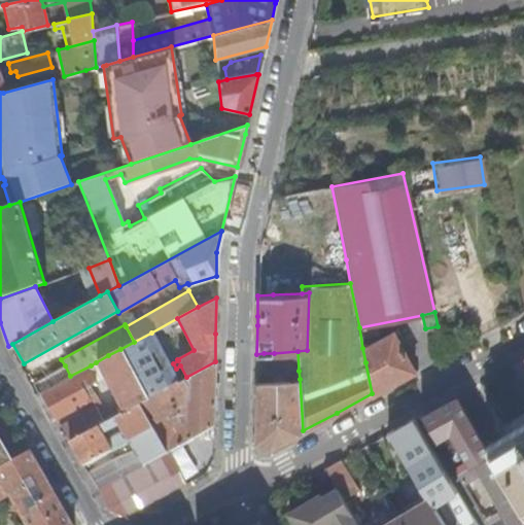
[(372,393),(415,370),(393,330),(362,348),(365,362),(372,393)]
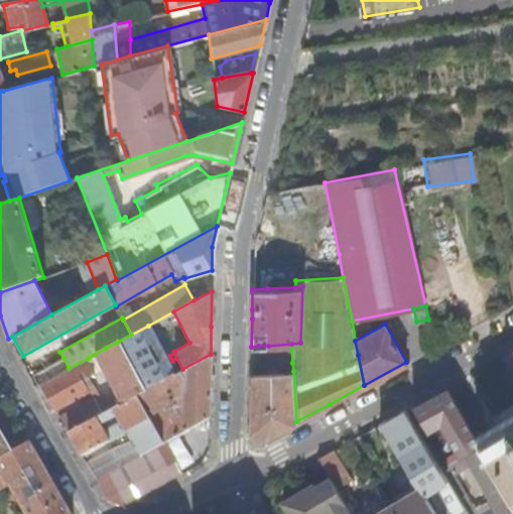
[(458,335),(452,325),(435,334),(440,344),(458,335)]
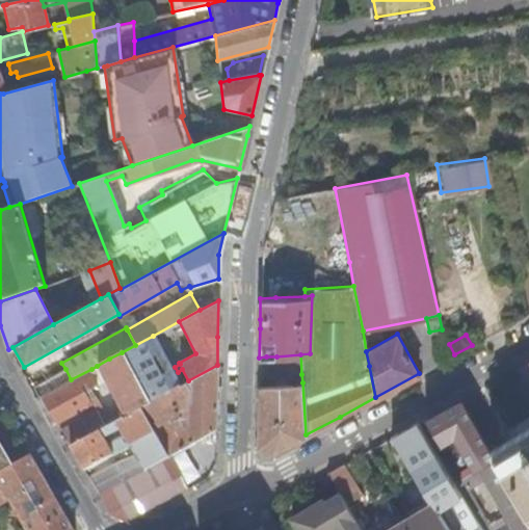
[(122,352),(149,402),(179,386),(153,336),(135,345),(122,352)]
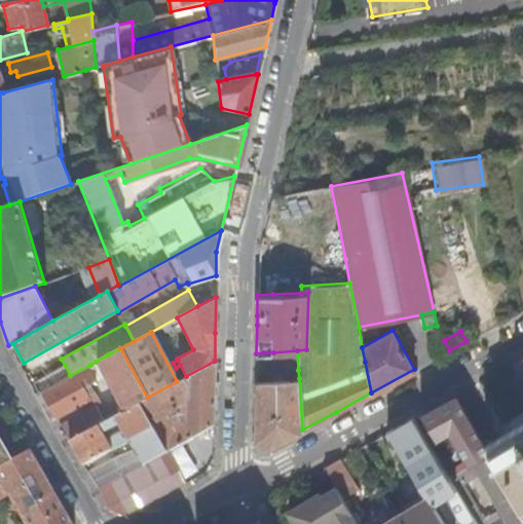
[(117,421),(127,440),(152,426),(138,403),(147,398),(120,348),(108,354),(96,362),(122,411),(114,415),(117,421)]
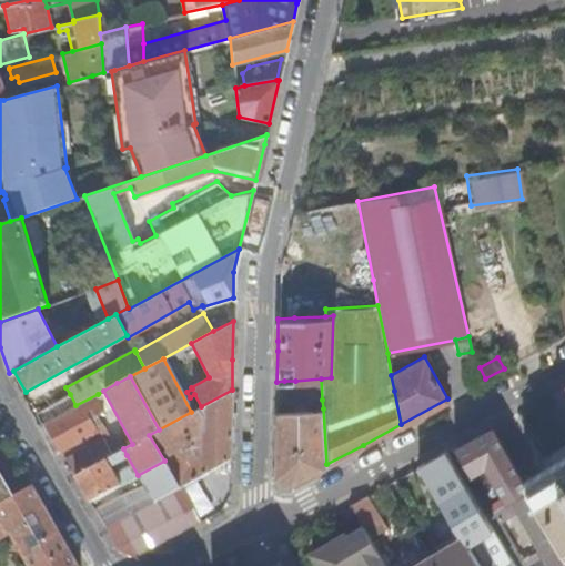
[(305,401),(322,400),(321,378),(295,381),(298,402),(305,401)]
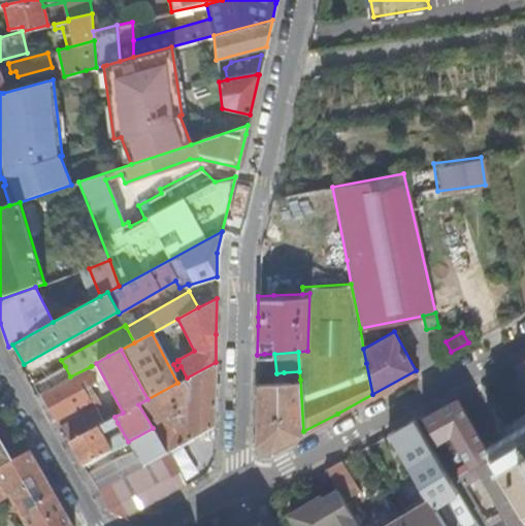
[(177,383),(148,399),(138,404),(153,428),(167,453),(214,427),(215,402),(215,391),(216,362),(187,377),(177,383)]
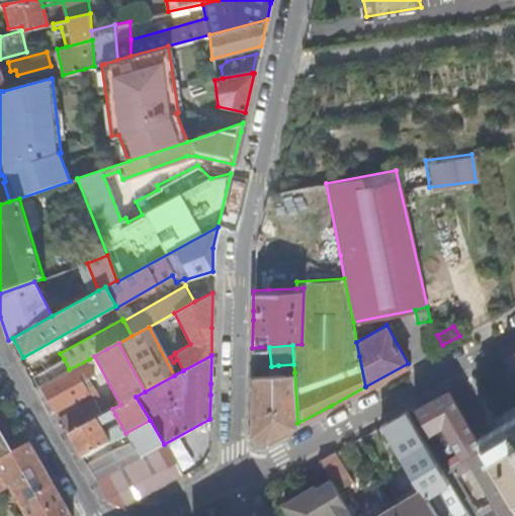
[(38,387),(40,385),(69,369),(64,359),(32,376),(38,387)]
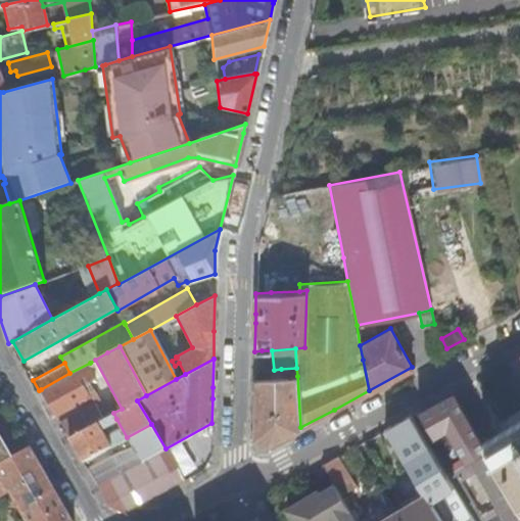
[(45,397),(55,416),(88,396),(77,379),(83,375),(87,381),(97,375),(90,363),(69,373),(41,389),(45,397)]
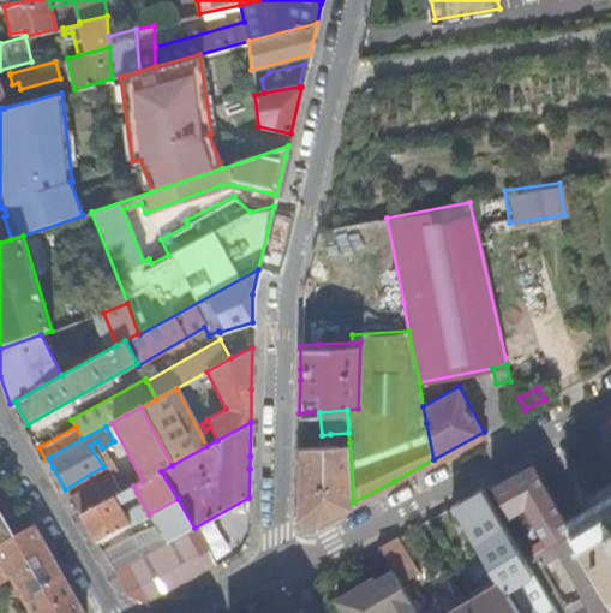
[(330,444),(349,442),(348,433),(330,434),(330,444)]
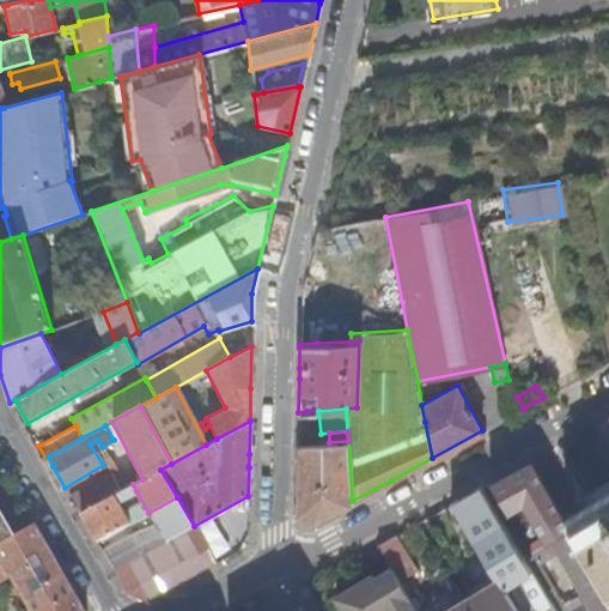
[(298,434),(298,443),(316,442),(316,433),(298,434)]
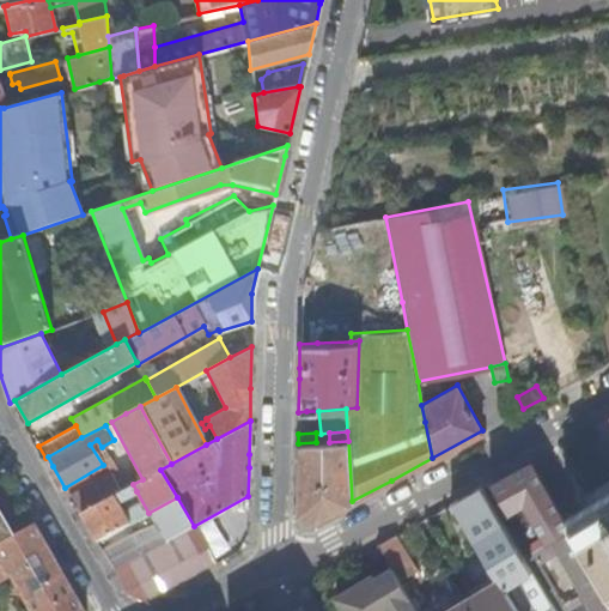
[(312,522),(352,501),(348,441),(329,442),(316,442),(298,443),(297,470),(297,514),(308,520),(312,522)]
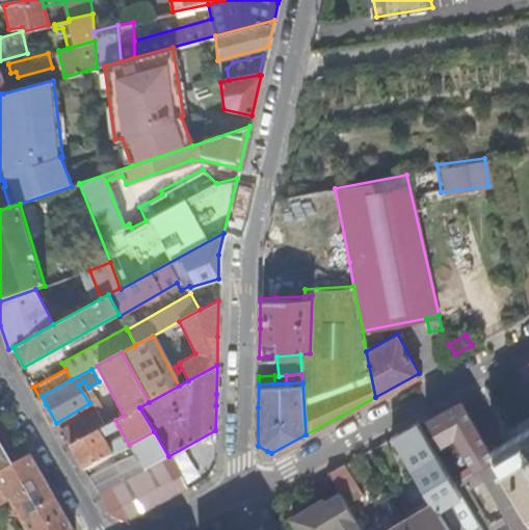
[(491,448),(461,397),(445,405),(433,412),(425,417),(441,443),(453,435),(474,469),(495,455),(494,453),(491,448)]
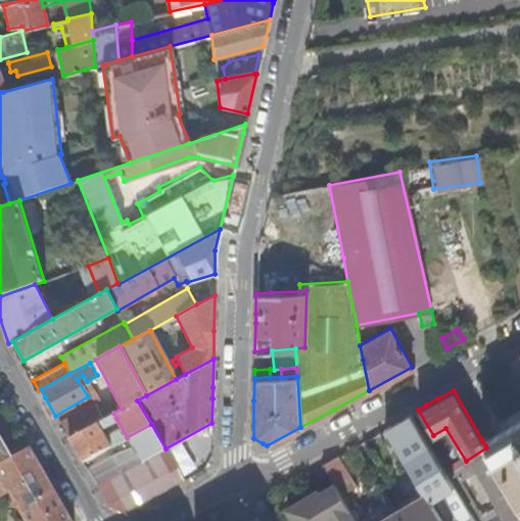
[(59,423),(82,462),(117,442),(112,432),(103,437),(99,428),(96,423),(106,417),(102,411),(98,414),(93,404),(59,423)]
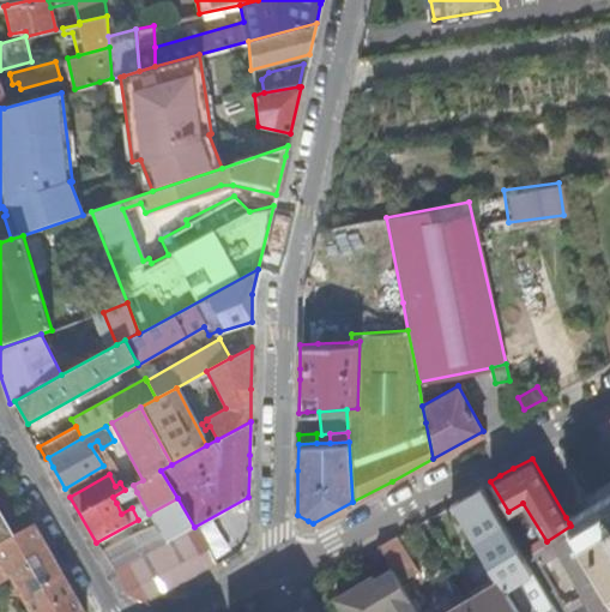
[(133,485),(125,490),(113,497),(116,503),(137,492),(133,485)]
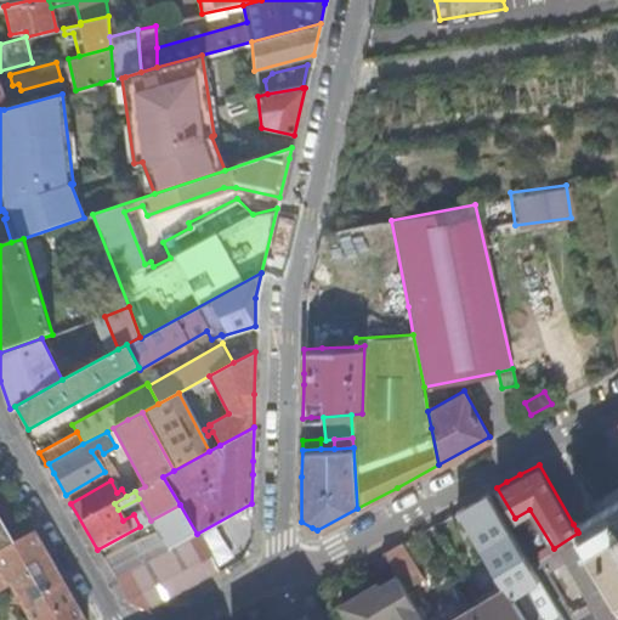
[(470,502),(458,508),(504,585),(525,619),(561,619),(486,494),(470,502)]
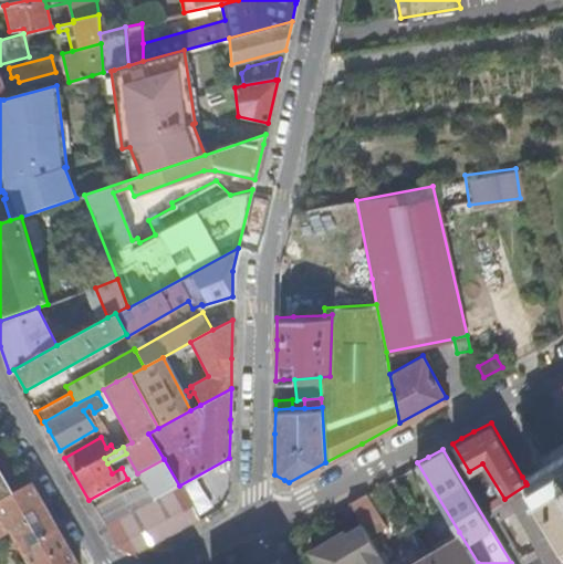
[(562,450),(522,477),(525,482),(543,471),(562,458),(562,450)]
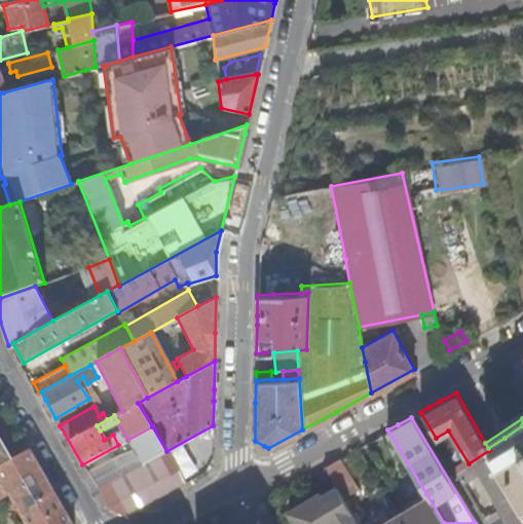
[(522,504),(522,503),(522,425),(505,438),(488,448),(489,450),(517,496),(522,504)]
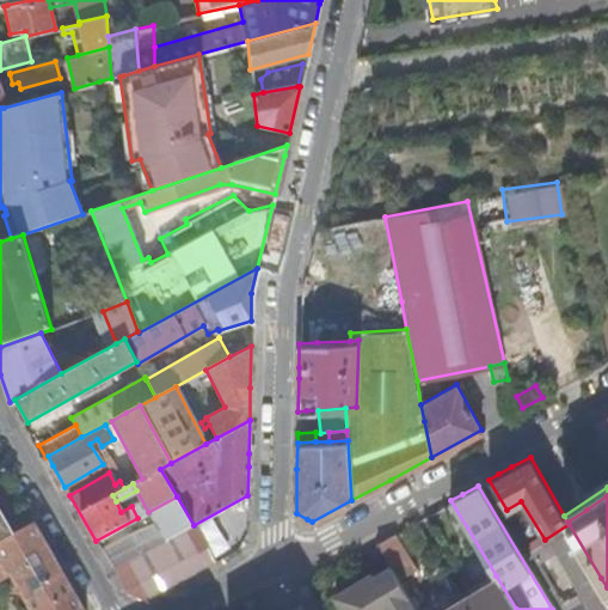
[(100,549),(112,569),(183,531),(194,525),(177,496),(148,512),(157,525),(141,532),(128,536),(100,549)]
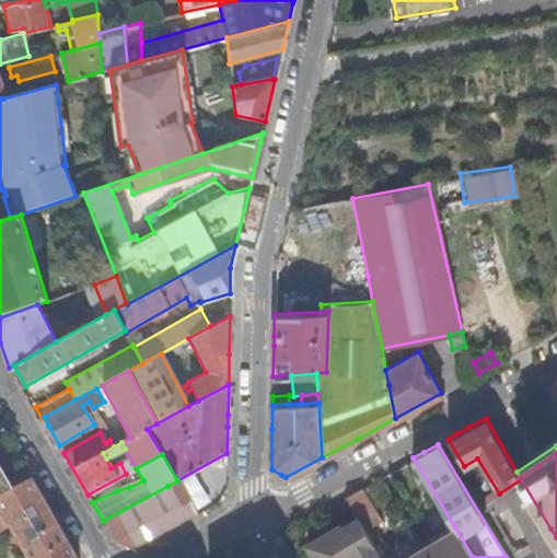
[(0,527),(10,523),(30,557),(74,557),(28,478),(8,489),(0,492),(0,527)]
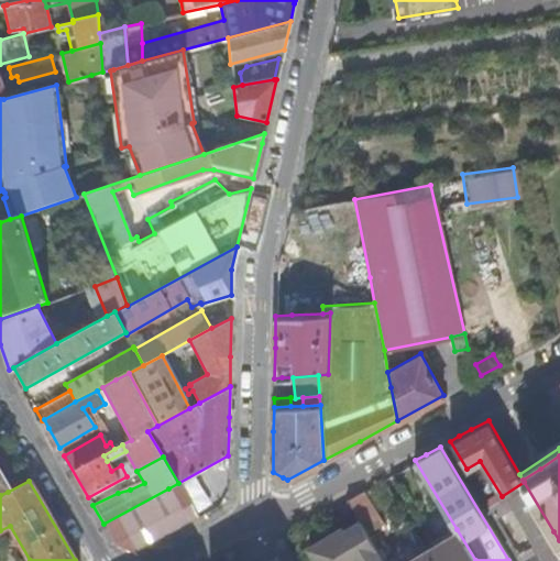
[(502,496),(487,504),(494,515),(513,503),(536,542),(553,531),(524,482),(502,496)]
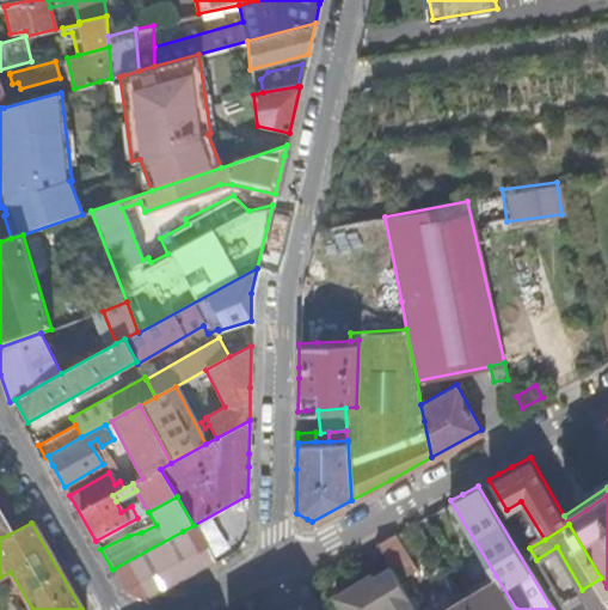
[(416,568),(394,530),(385,536),(376,541),(391,566),(398,578),(416,568)]
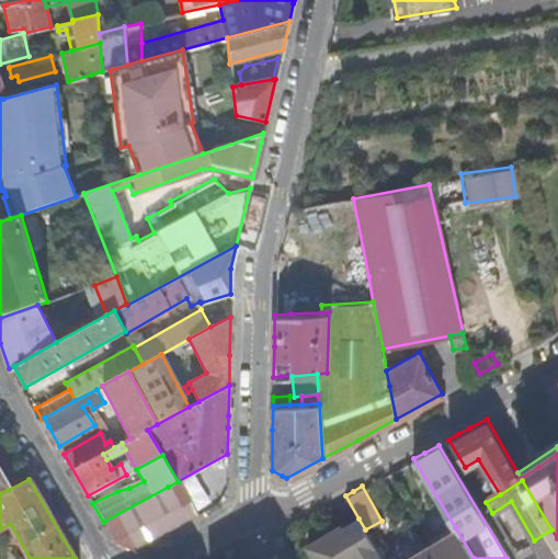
[(133,550),(186,521),(168,487),(103,522),(117,546),(133,550)]
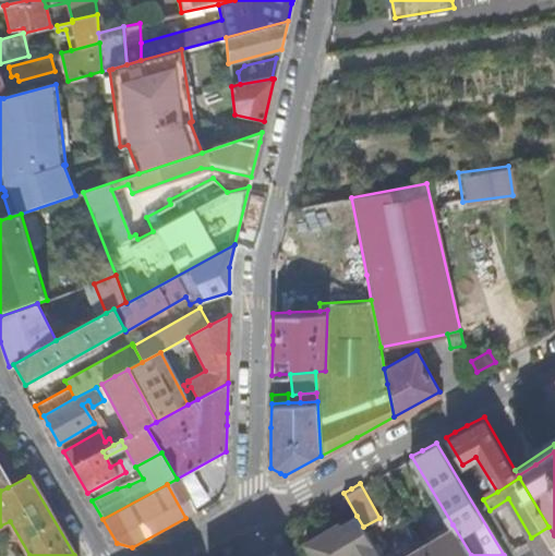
[(381,555),(363,527),(357,516),(342,524),(339,519),(305,540),(314,555),(350,555),(351,555),(381,555)]
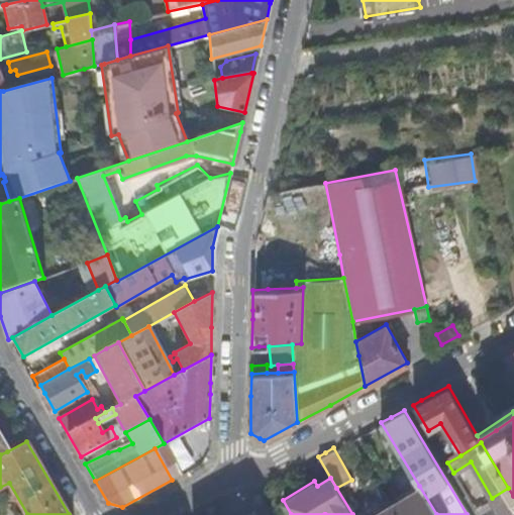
[(436,514),(419,486),(397,500),(405,514),(436,514)]
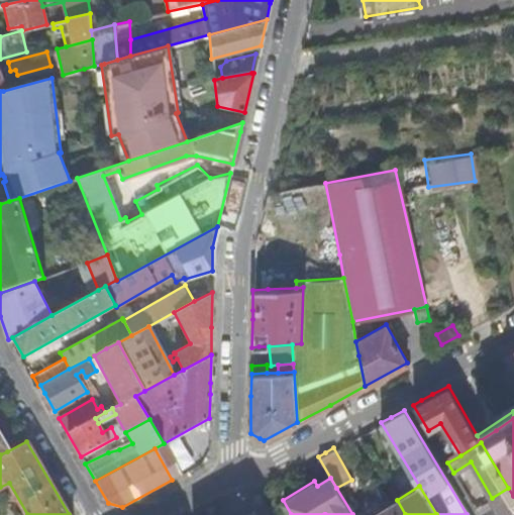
[(508,488),(492,498),(500,514),(513,514),(513,497),(513,496),(508,488)]
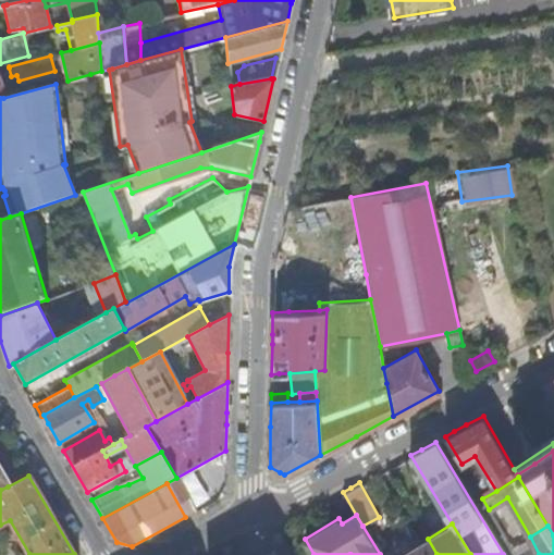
[(425,541),(421,543),(428,554),(436,554),(428,539),(425,541)]
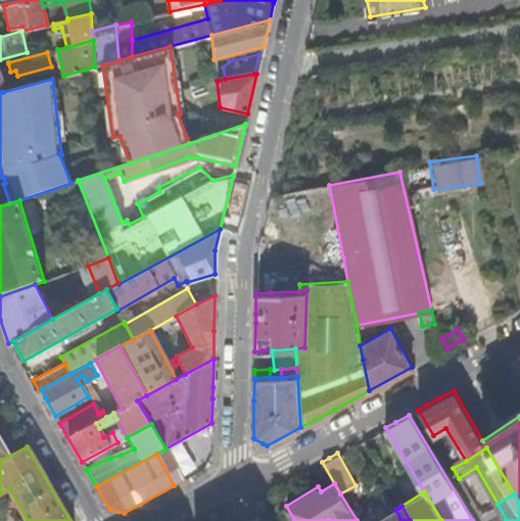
[(494,506),(485,511),(488,516),(497,511),(494,506)]
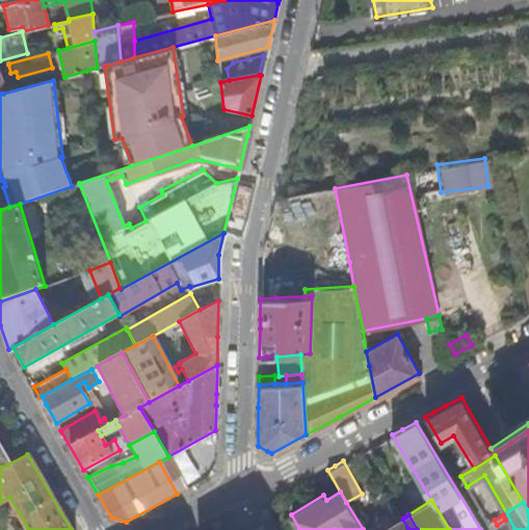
[(408,529),(402,519),(382,529),(408,529)]
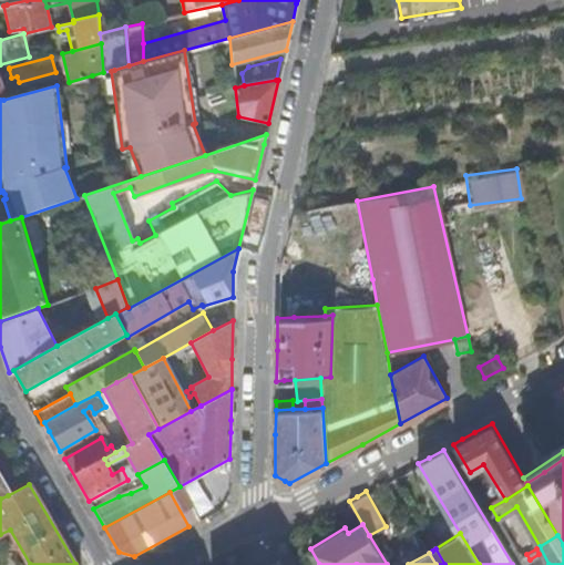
[(526,554),(521,557),(524,563),(530,560),(526,554)]
